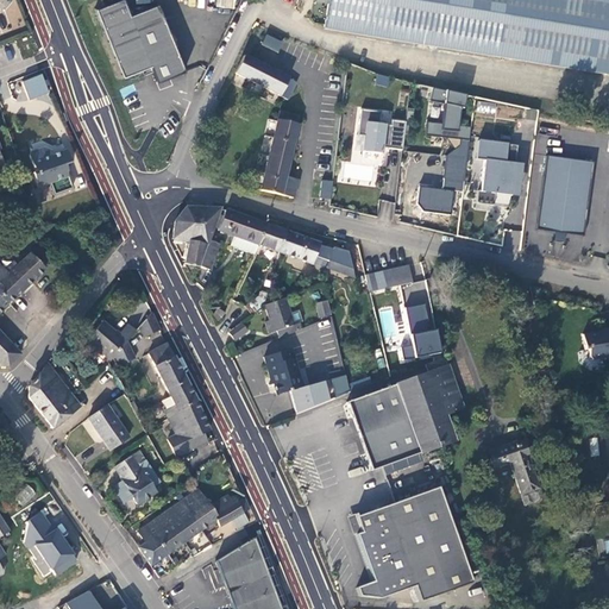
[(157,4),(129,14),(123,0),(114,0),(94,8),(102,27),(123,76),(150,66),(154,76),(156,82),(184,70),(157,4)]
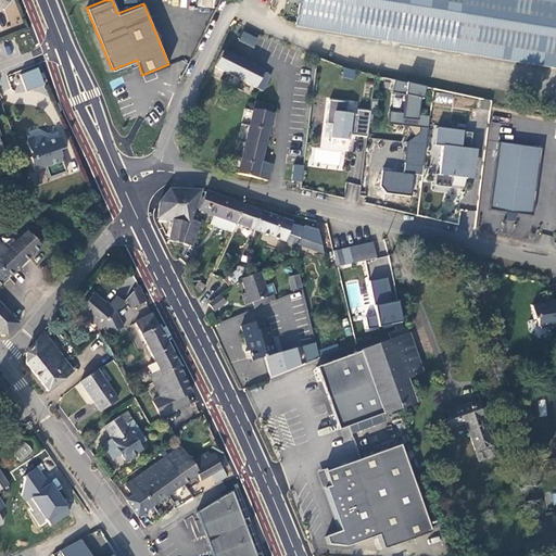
[(305,0),(301,35),(463,58),(470,0),(305,0)]
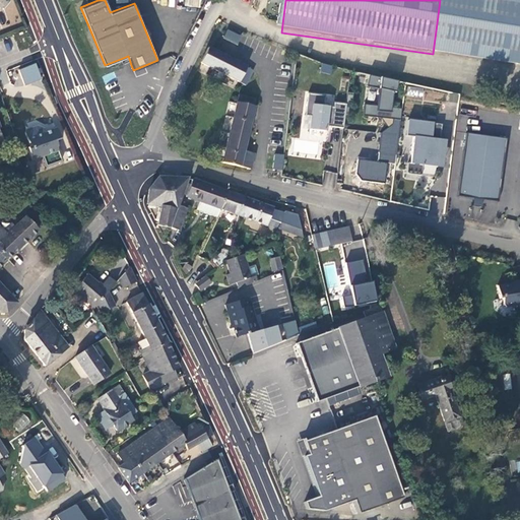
[(519,0),(440,0),(433,54),(519,66),(519,0)]
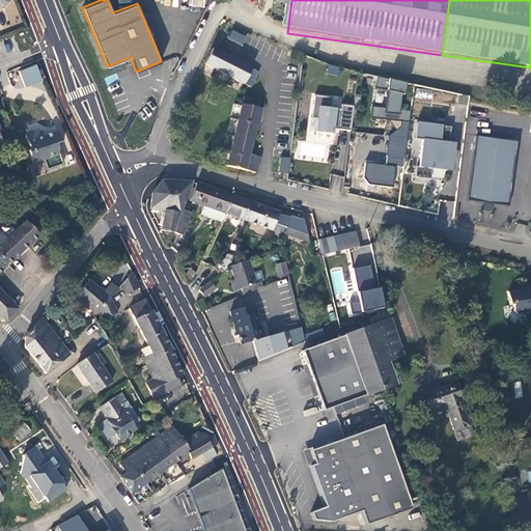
[(232,31),(228,39),(243,47),(247,38),(232,31)]
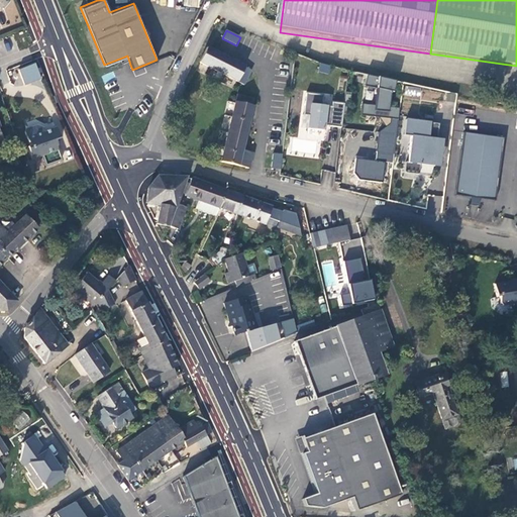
[(223,53),(208,45),(199,63),(239,82),(246,67),(222,56),(223,53)]
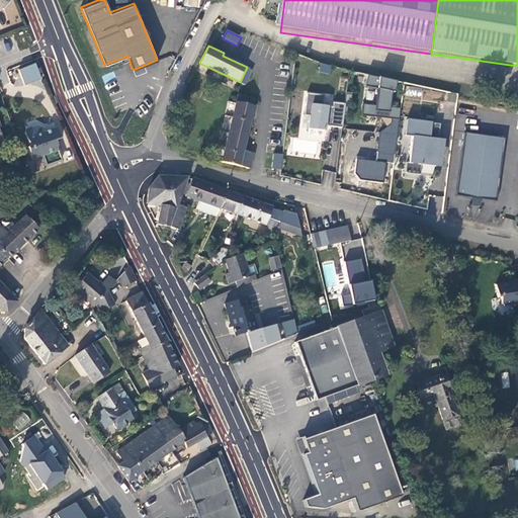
[(35,63),(19,70),(25,85),(41,78),(35,63)]
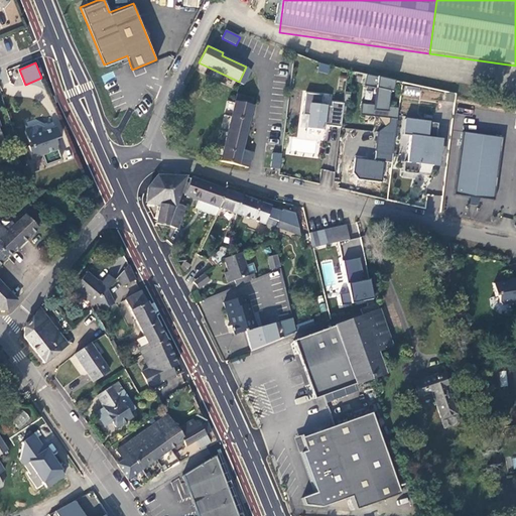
[(331,67),(320,63),(319,72),(329,74),(331,67)]
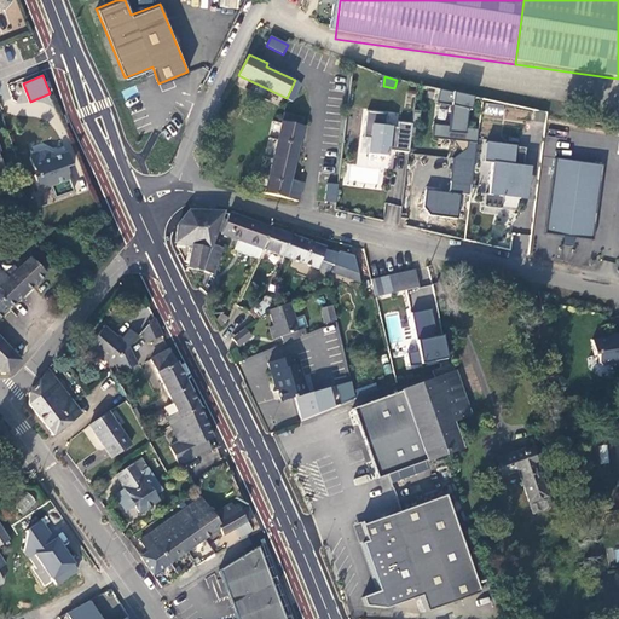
[(435,125),(434,138),(468,143),(479,143),(480,129),(468,128),(469,110),(473,110),(475,97),(441,90),(438,103),(452,106),(450,126),(435,125)]
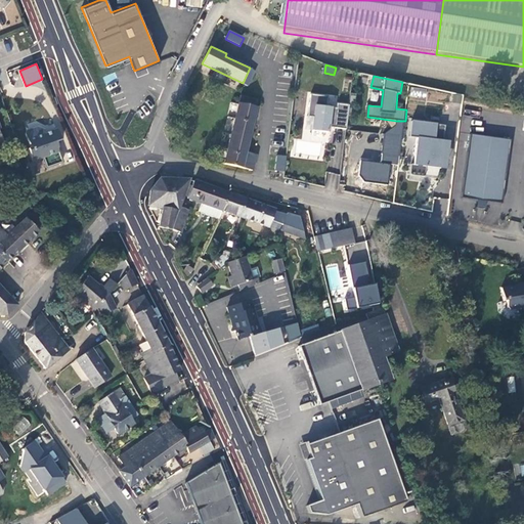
[(193,80),(186,93),(194,97),(202,84),(193,80)]
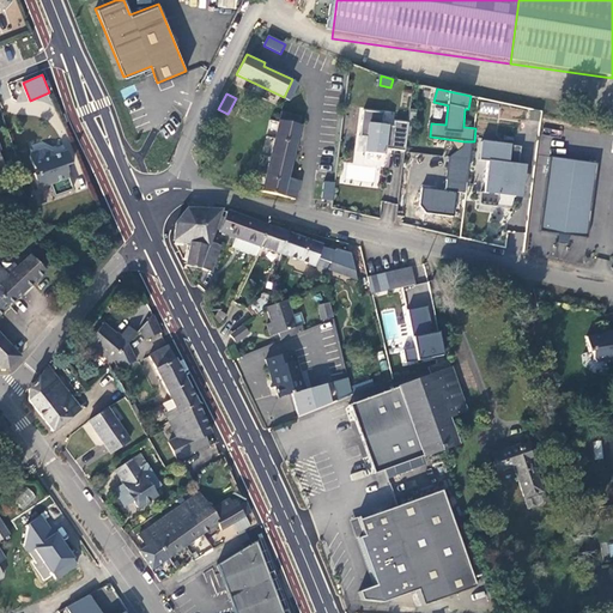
[(393,150),(406,152),(410,123),(396,121),(395,127),(383,126),(384,113),(364,110),(360,137),(369,138),(366,153),(384,156),(386,147),(393,147),(393,150)]
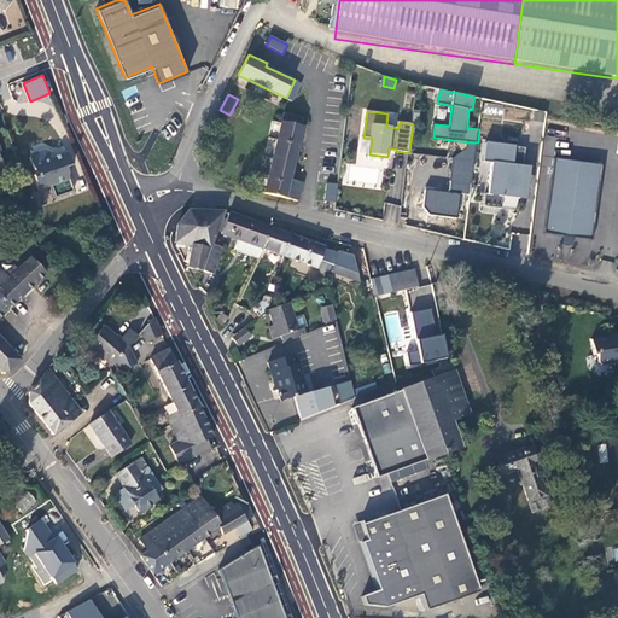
[(264,193),(293,200),(298,180),(290,179),(303,126),(281,121),(264,193)]
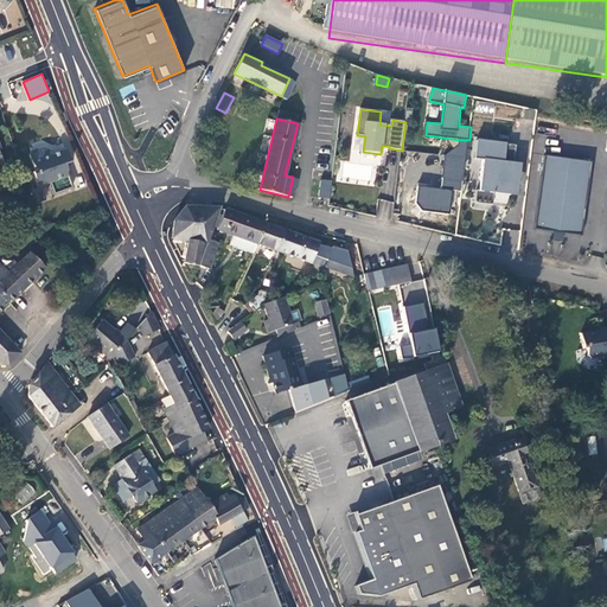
[(365,136),(357,135),(355,151),(363,152),(365,136)]
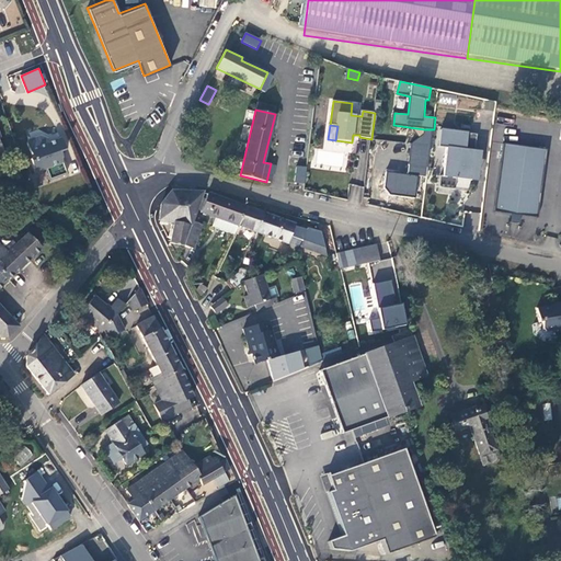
[(413,144),(410,164),(427,168),(428,168),(434,129),(424,129),(424,135),(413,144)]
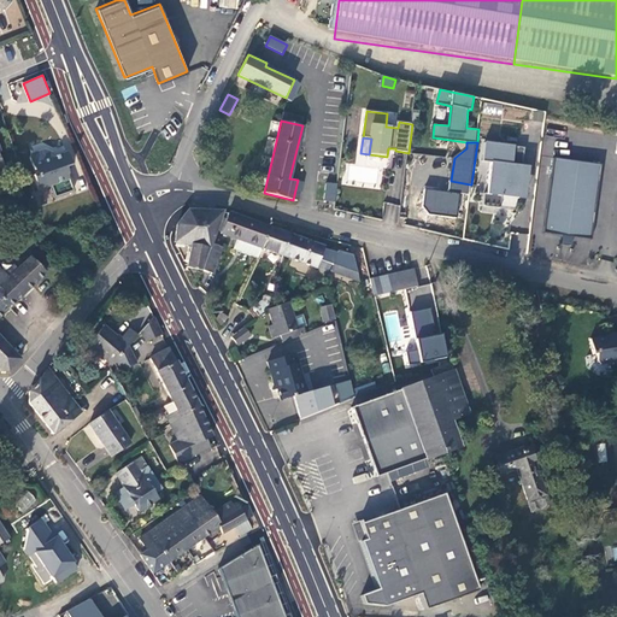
[(527,148),(486,142),(483,162),(492,163),(488,194),(486,193),(485,206),(501,209),(503,197),(521,199),(522,187),(528,187),(530,168),(524,166),(527,148)]
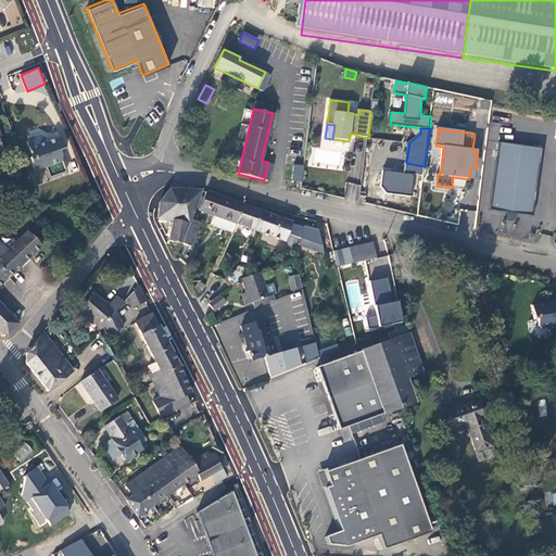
[(40,135),(28,139),(27,142),(33,158),(29,159),(34,172),(46,168),(49,178),(65,173),(60,156),(61,156),(59,151),(63,149),(60,138),(49,141),(48,138),(40,135)]
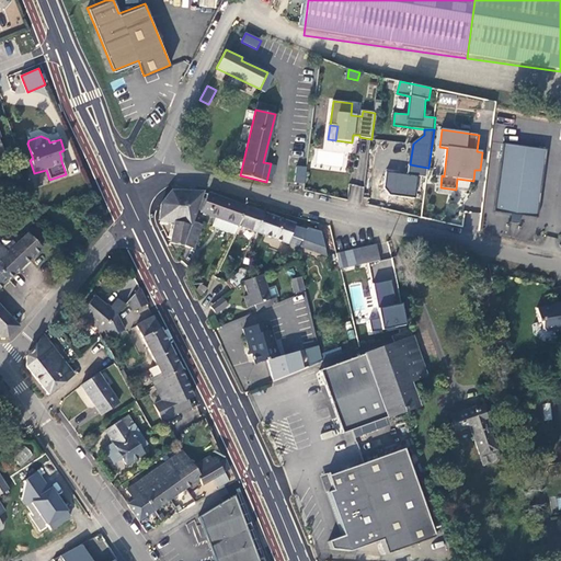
[(503,144),(494,212),(511,214),(521,216),(538,218),(547,149),(503,144)]
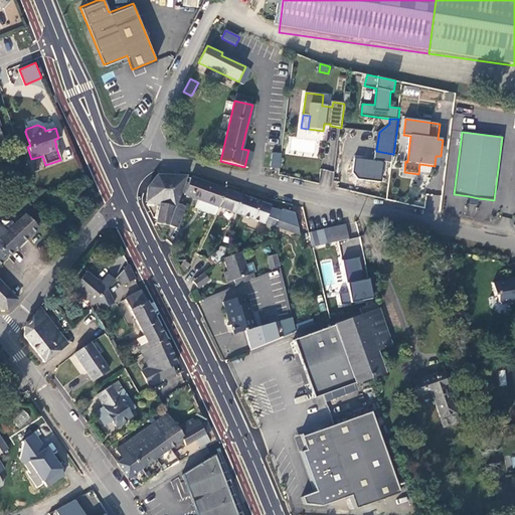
[(375,161),(354,159),(352,173),(357,179),(380,182),(382,162),(391,163),(392,154),(376,151),(375,161)]
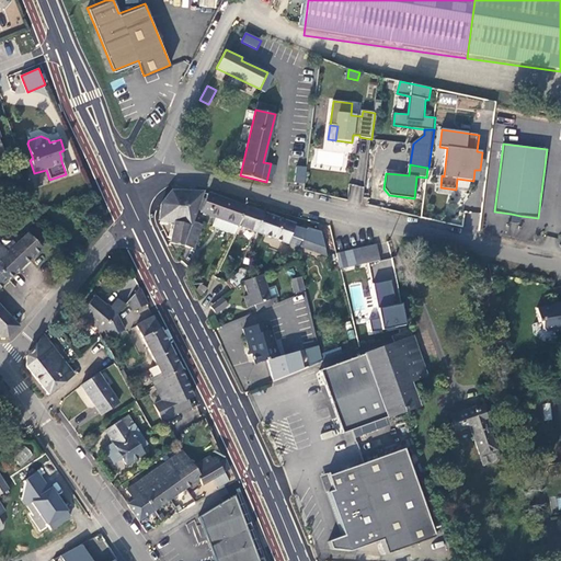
[(296,183),(305,184),(307,168),(298,167),(296,183)]
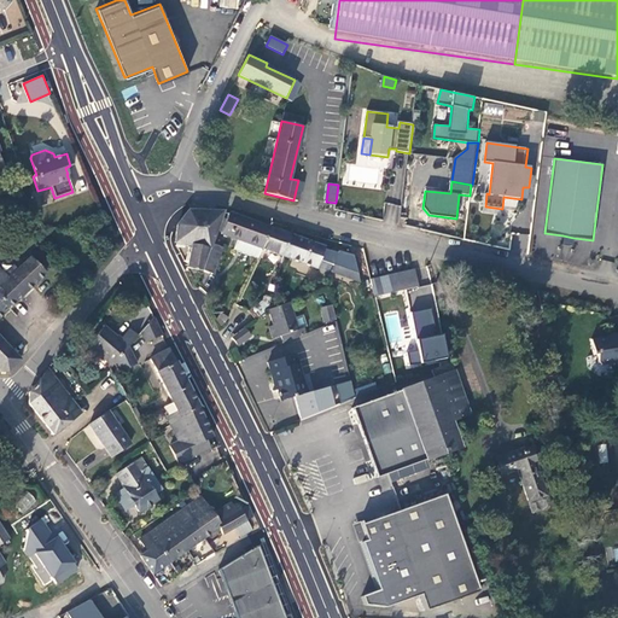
[(385,203),(383,221),(397,222),(398,205),(385,203)]
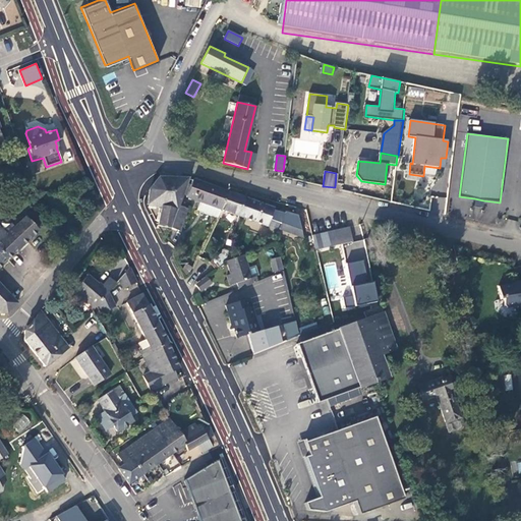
[(150,189),(148,205),(162,208),(158,226),(170,228),(178,207),(188,179),(159,177),(150,189)]
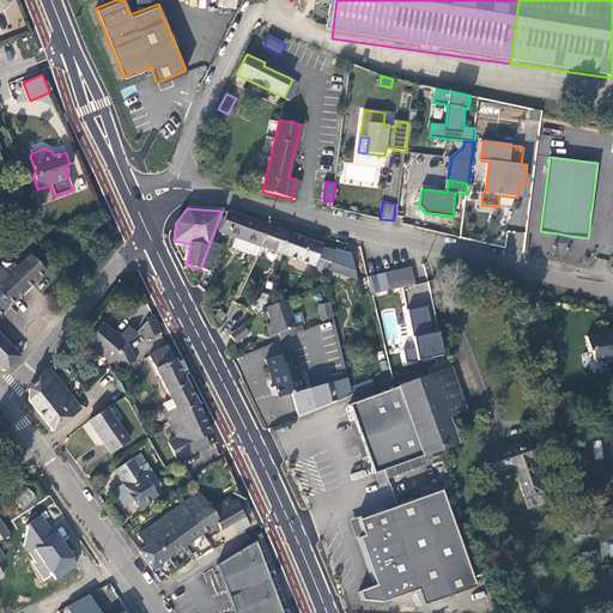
[(260,247),(268,226),(228,211),(225,217),(220,230),(219,232),(260,247)]
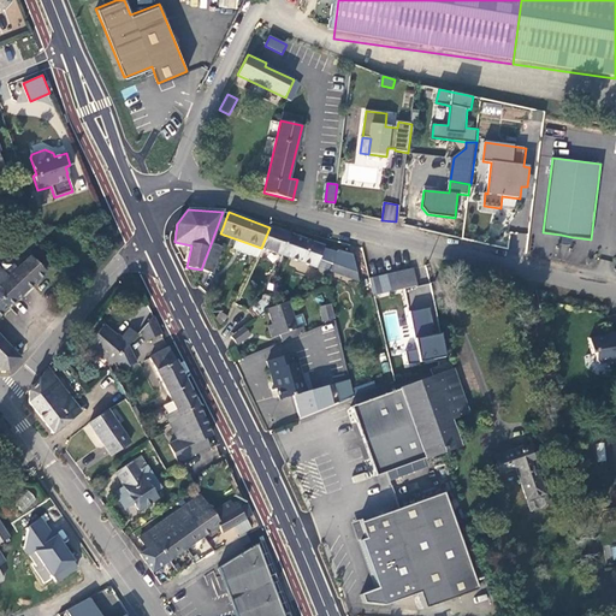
[(282,255),(289,235),(270,227),(261,248),(282,255)]
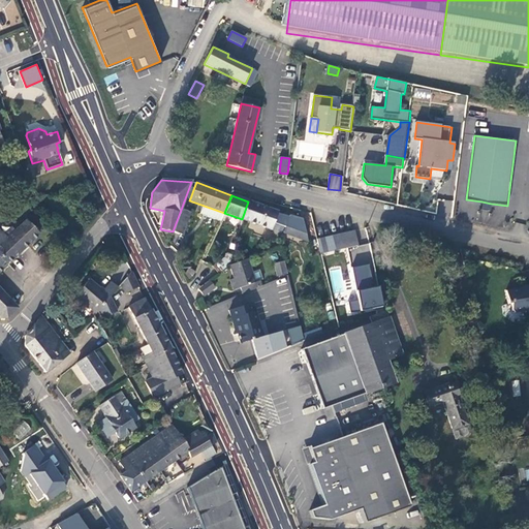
[(272,230),(274,223),(286,227),(284,232),(308,242),(303,220),(290,216),(289,217),(277,214),(278,212),(248,201),(242,219),(272,230)]
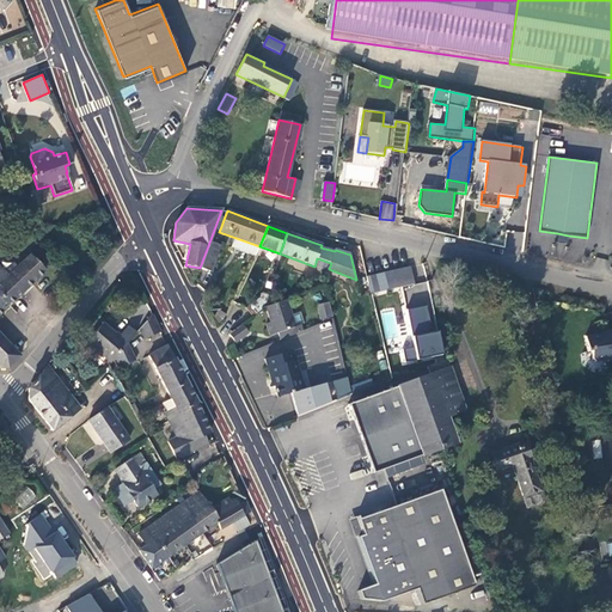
[(568,236),(557,233),(556,243),(567,244),(568,236)]
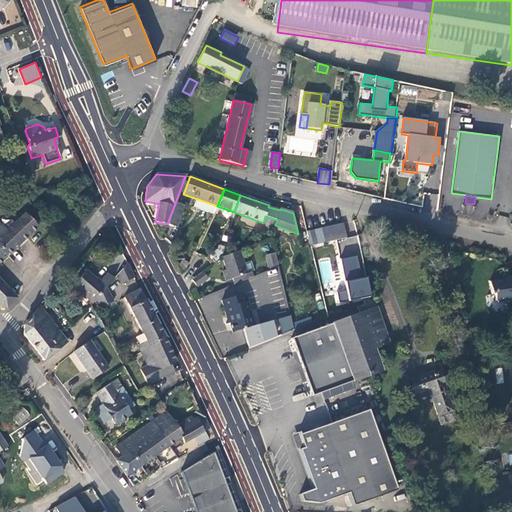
[(175,203),(167,224),(176,227),(184,206),(175,203)]
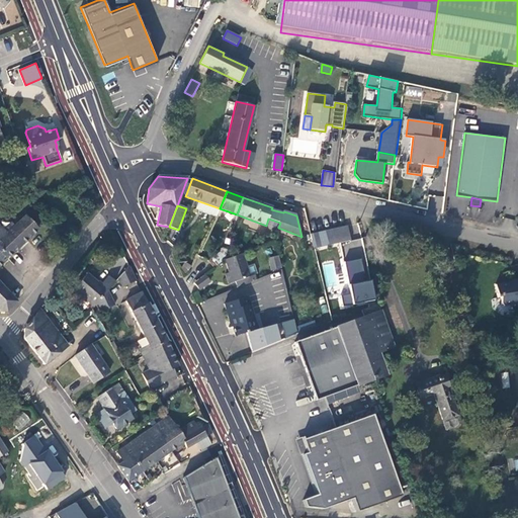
[(0,310),(1,312),(6,312),(17,301),(0,283),(0,265),(38,229),(25,216),(7,234),(0,226),(0,310)]
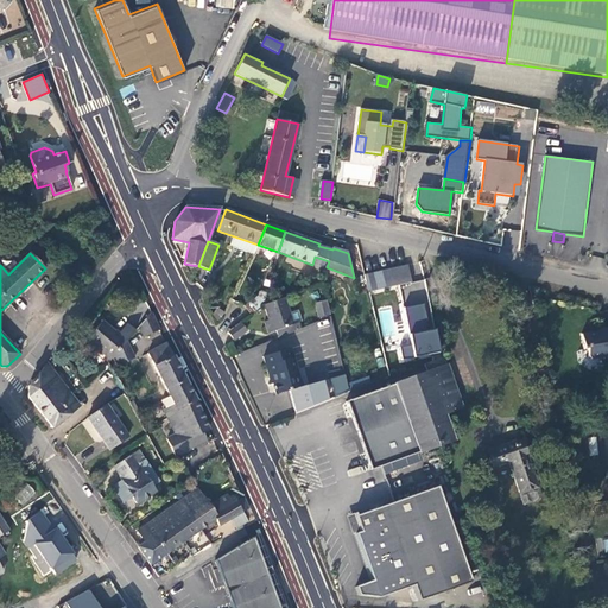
[(403,285),(412,283),(409,265),(399,267),(391,268),(381,271),(373,273),(365,274),(368,292),(378,290),(386,289),(394,286),(403,285)]
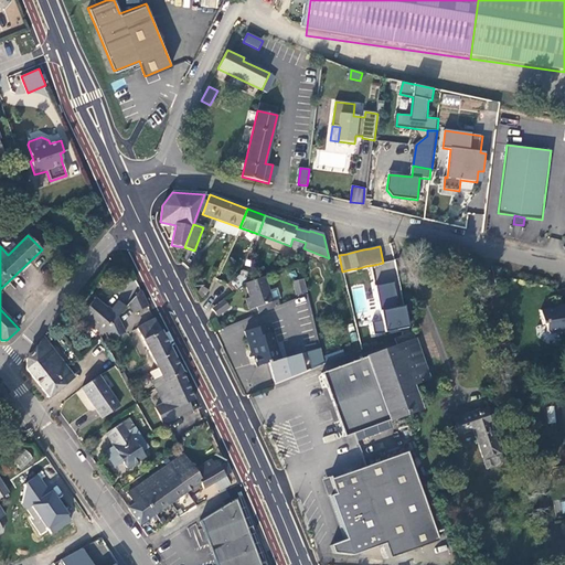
[(281,272),(291,268),(296,254),(288,252),(281,272)]
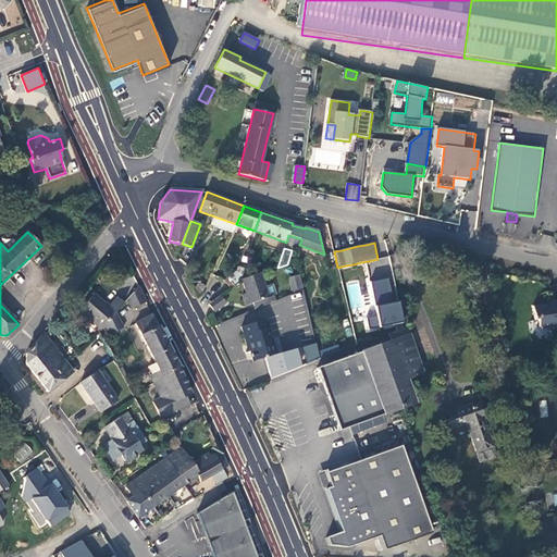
[(230,288),(240,281),(244,270),(238,269),(237,273),(225,282),(230,288)]
